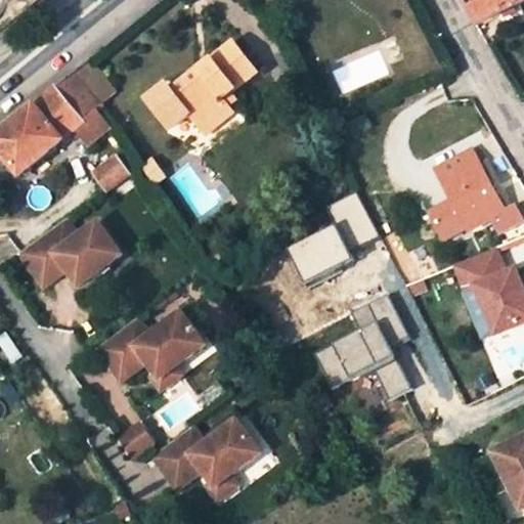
[(523,0),(465,0),(479,26),(496,17),(523,3),(523,0)]
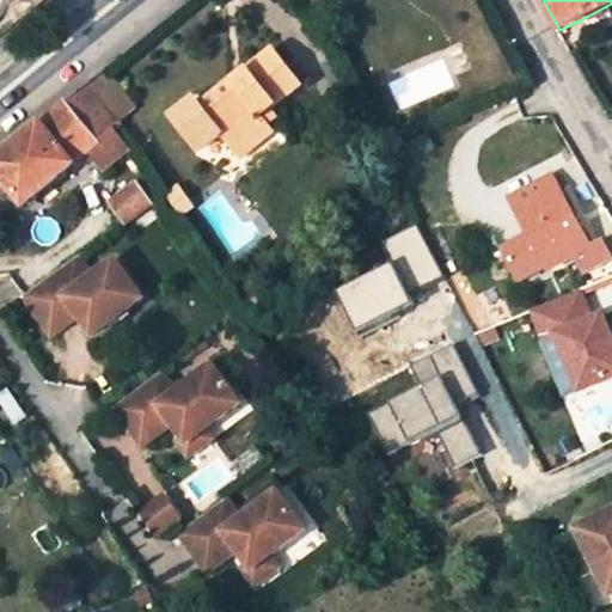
[(231,80),(197,105),(191,97),(171,114),(196,148),(218,133),(230,147),(263,122),(257,115),(267,106),(299,83),(274,49),(243,72),(246,78),(234,86),(231,80)]
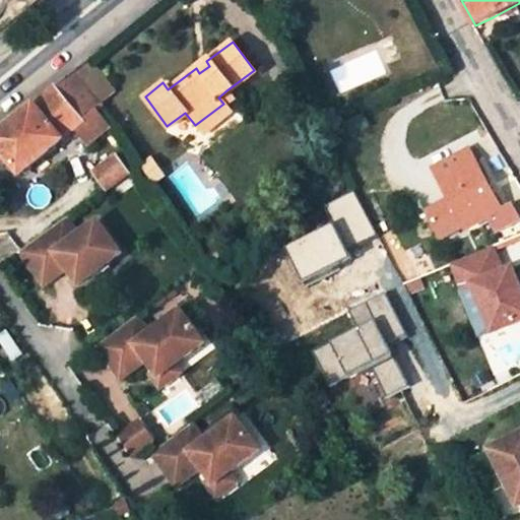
[(206,61),(196,68),(199,73),(209,66),(206,61)]
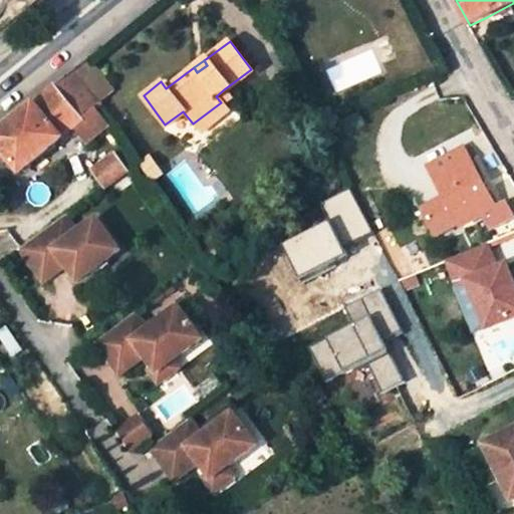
[(112,93),(86,61),(73,71),(99,103),(103,101),(112,93)]
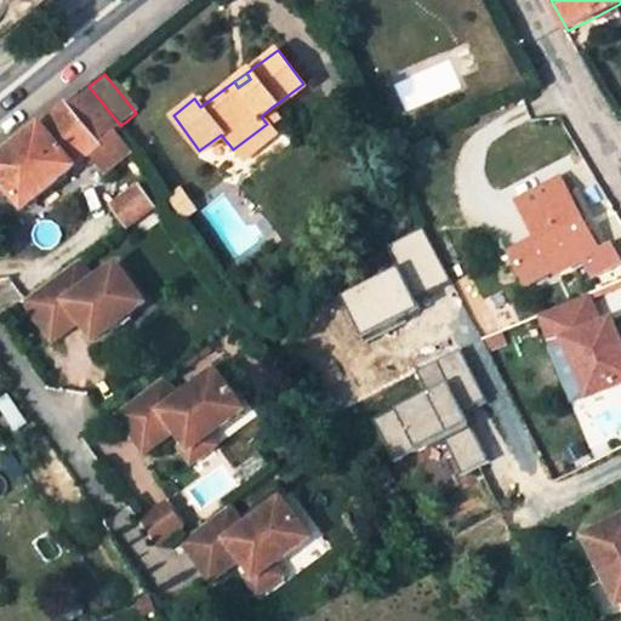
[(0,177),(24,208),(90,155),(104,174),(120,161),(134,151),(119,132),(126,125),(125,123),(120,125),(89,86),(0,158),(0,177)]
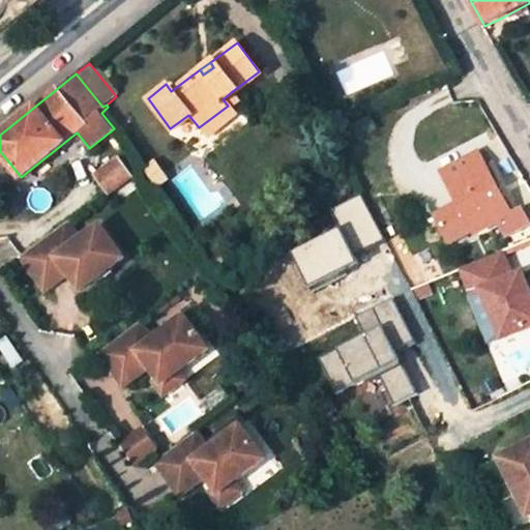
[(231,92),(223,99),(228,106),(236,99),(231,92)]
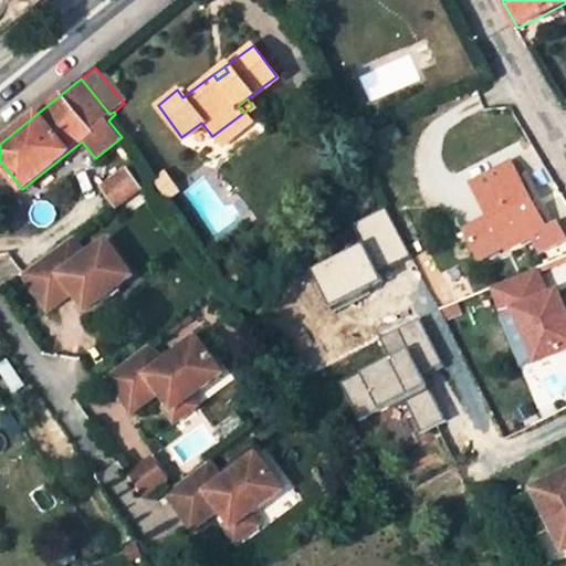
[(243,113),(212,136),(219,146),(250,122),(243,113)]
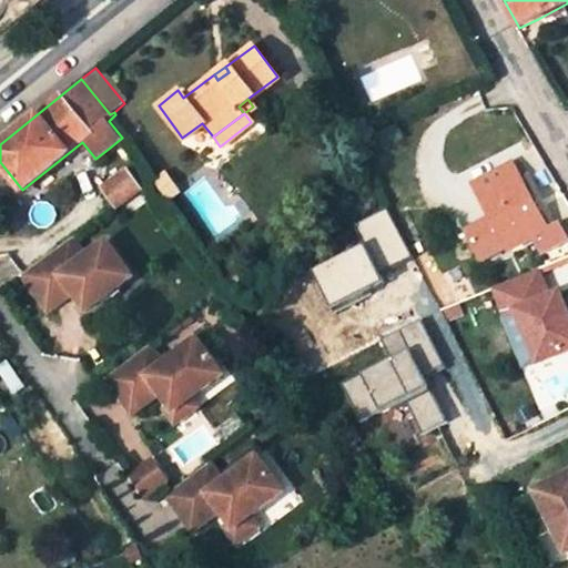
[(549,229),(514,163),(476,185),(511,251),(549,229)]
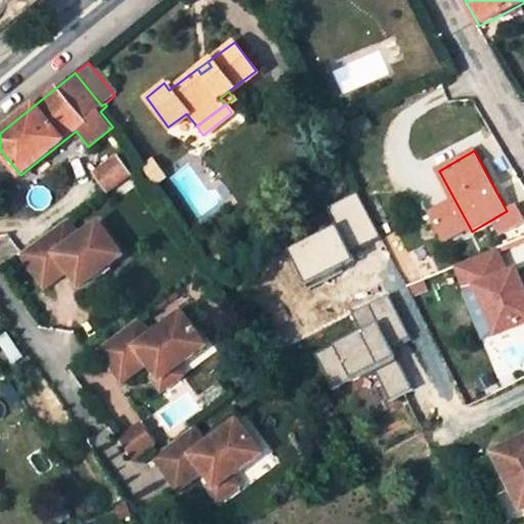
[(117,157),(94,174),(98,179),(121,163),(117,157)]
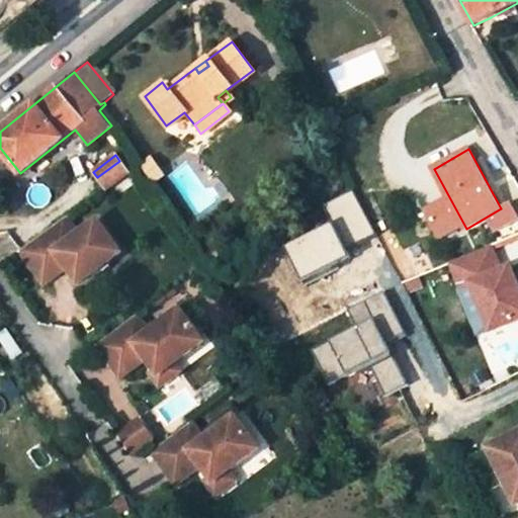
[(106,190),(128,173),(119,161),(97,177),(106,190)]
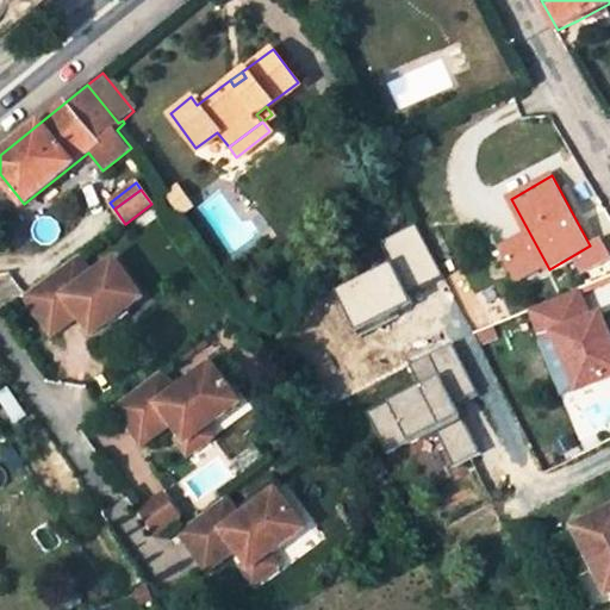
[(81,259),(27,299),(50,329),(75,309),(82,318),(97,337),(147,299),(117,261),(95,278),(81,259)]
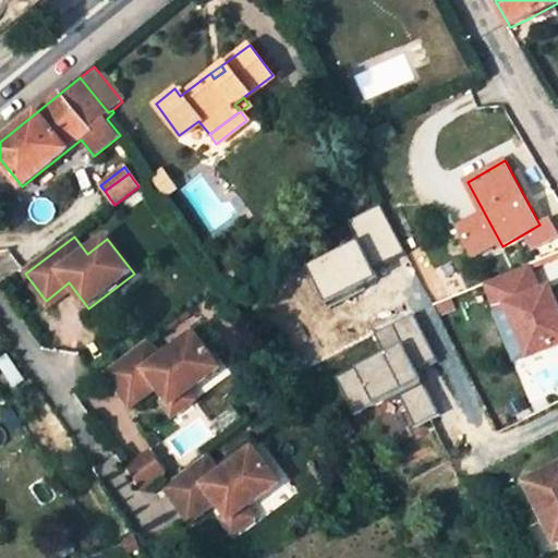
[(354,239),(305,264),(323,302),(375,276),(354,239)]
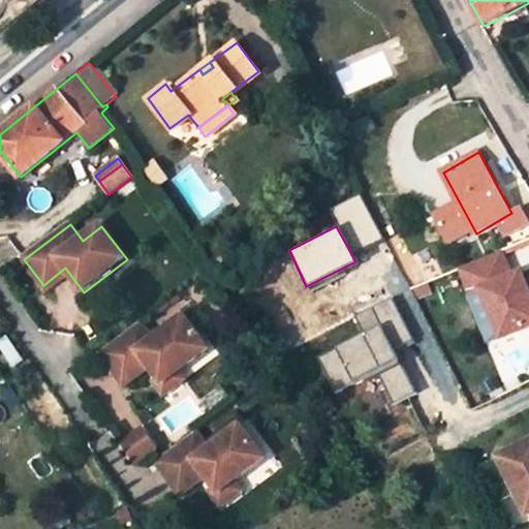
[(461,268),(471,293),(481,289),(502,338),(528,325),(528,290),(521,271),(511,275),(500,250),(461,268)]
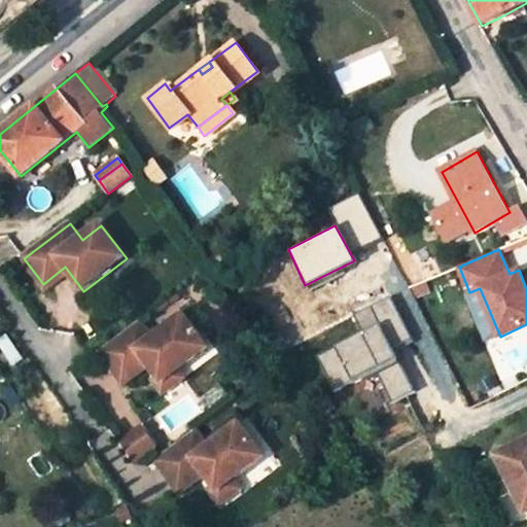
[(43,284),(48,291),(71,275),(65,267),(43,284)]
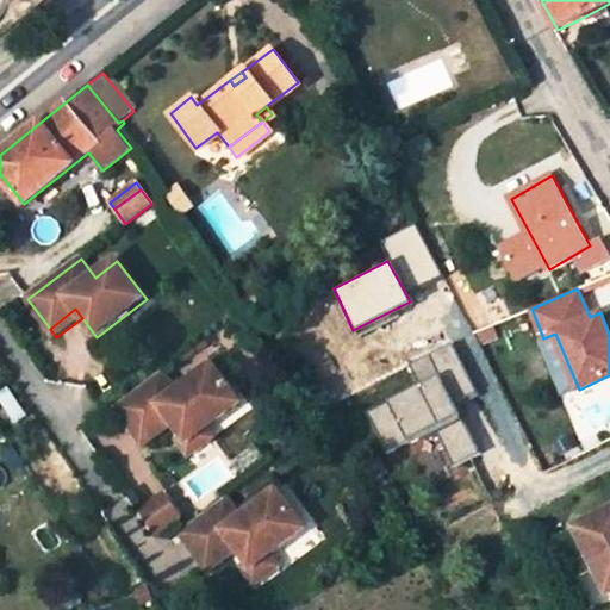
[(418,384),(368,411),(386,454),(436,431),(450,466),(481,454),(453,408),(478,394),(450,346),(411,362),(418,384)]
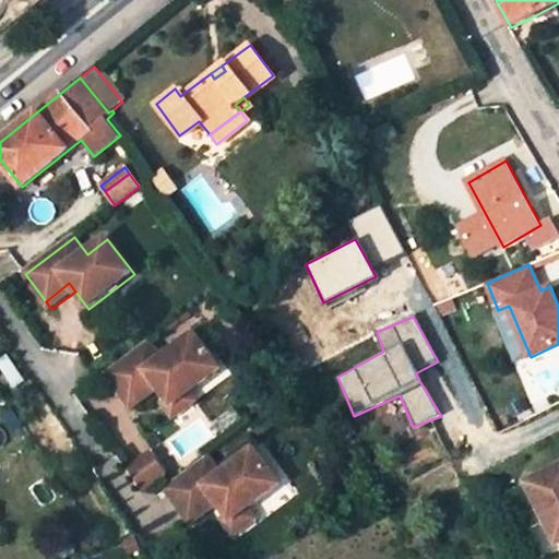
[(104,372),(126,402),(153,382),(157,388),(166,402),(169,406),(188,393),(219,369),(193,334),(161,358),(147,341),(104,372)]
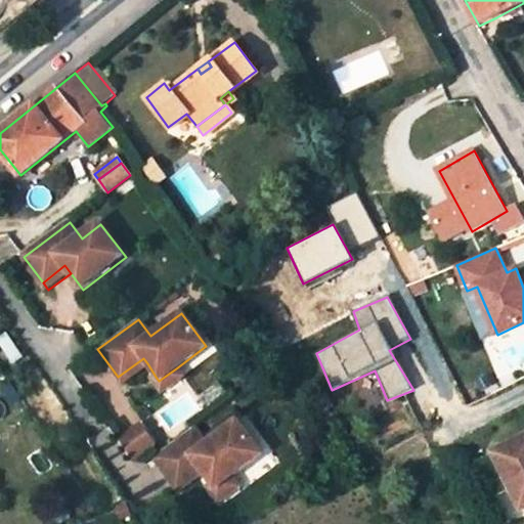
[(19,344),(0,357),(7,366),(26,353),(19,344)]
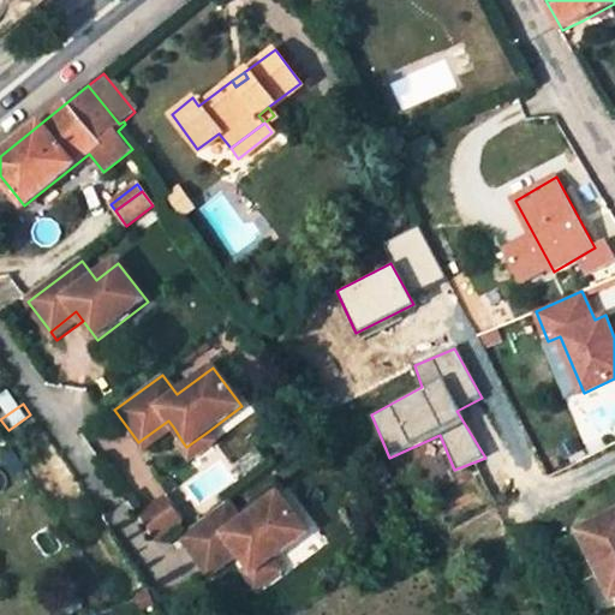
[(138,442),(143,449),(173,427),(168,421),(138,442)]
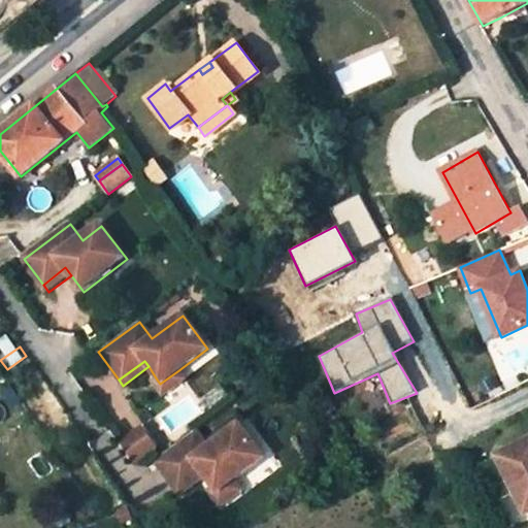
[(153,383),(162,395),(183,380),(177,371),(160,384),(157,380),(153,383)]
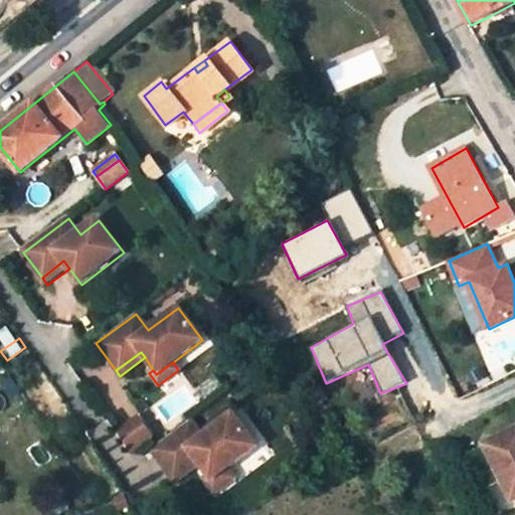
[(150,449),(170,476),(194,458),(199,463),(207,475),(210,479),(226,468),(256,446),(232,413),(202,436),(190,419),(150,449)]
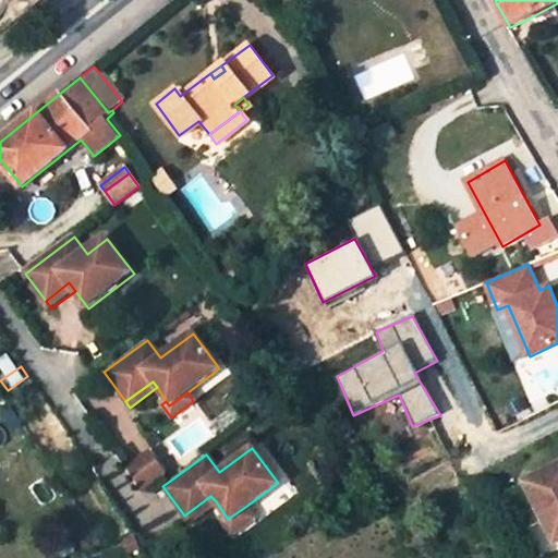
[(148,452),(123,469),(137,489),(162,473),(148,452)]
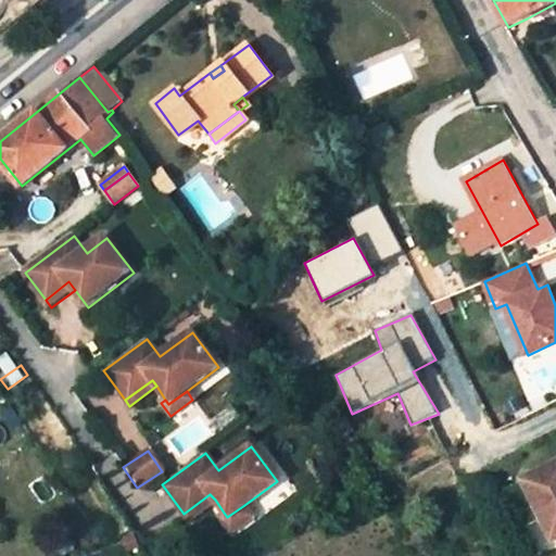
[(555,459),(523,477),(553,539),(555,536),(555,459)]
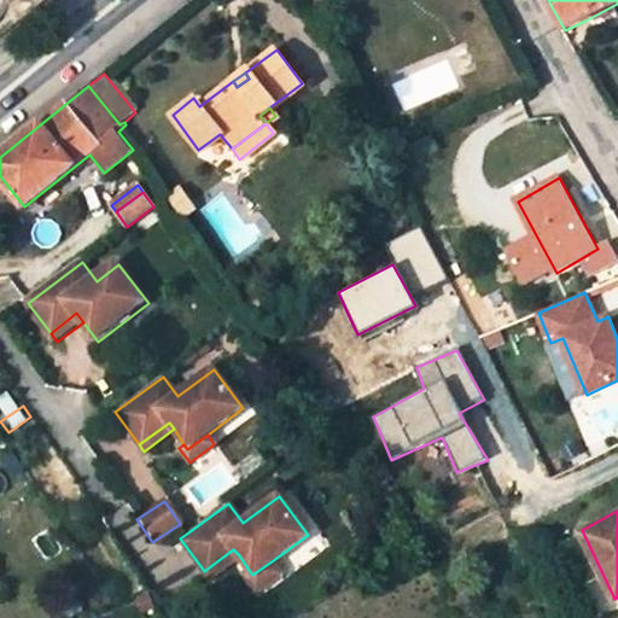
[(204,571),(209,577),(239,555),(233,549),(204,571)]
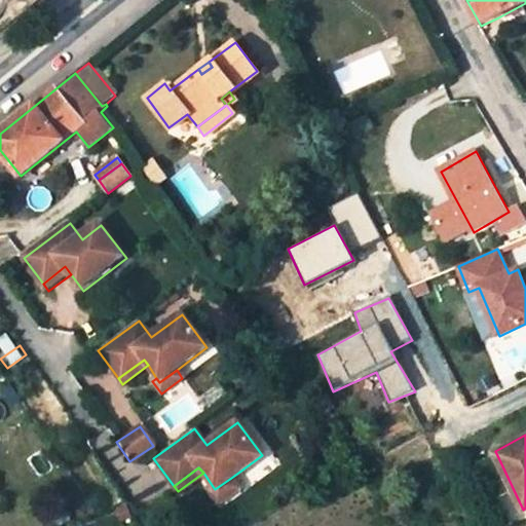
[(208,488),(218,503),(239,488),(231,478),(215,489),(212,485),(208,488)]
